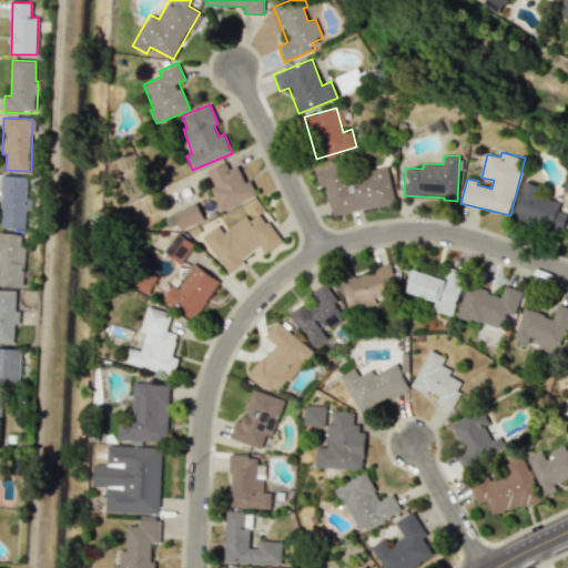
[(220,210),(256,196),(251,180),(244,182),(239,165),(229,169),(226,163),(208,170),(214,186),(212,188),(220,210)]
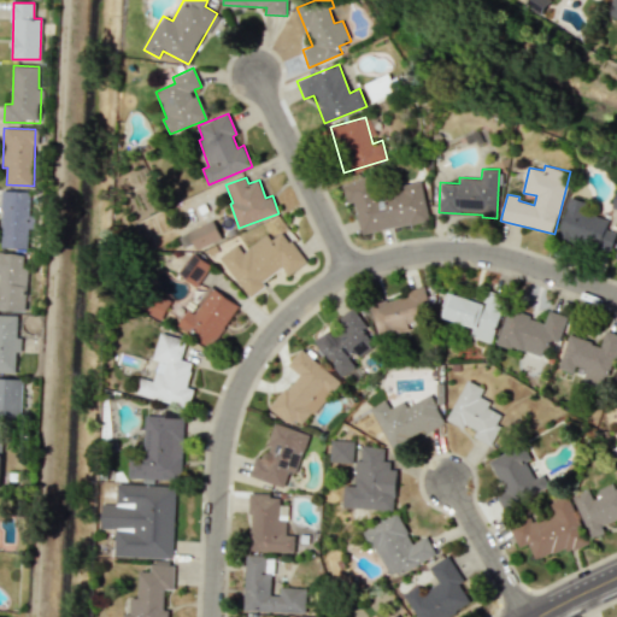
[(422,182),(375,189),(374,177),(341,182),(345,203),(353,201),(358,233),(428,222),(422,182)]
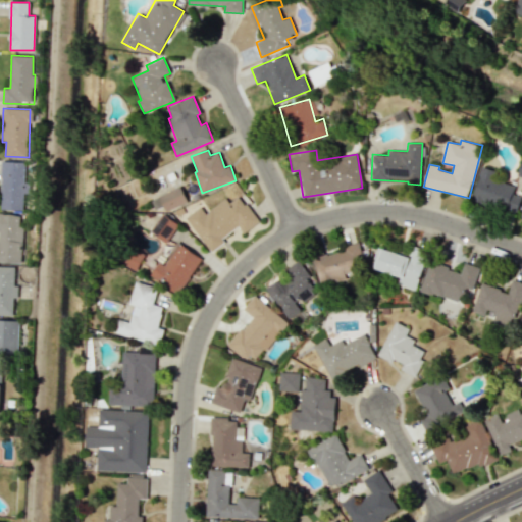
[(25,210),(25,162),(1,161),(1,210),(25,210)]
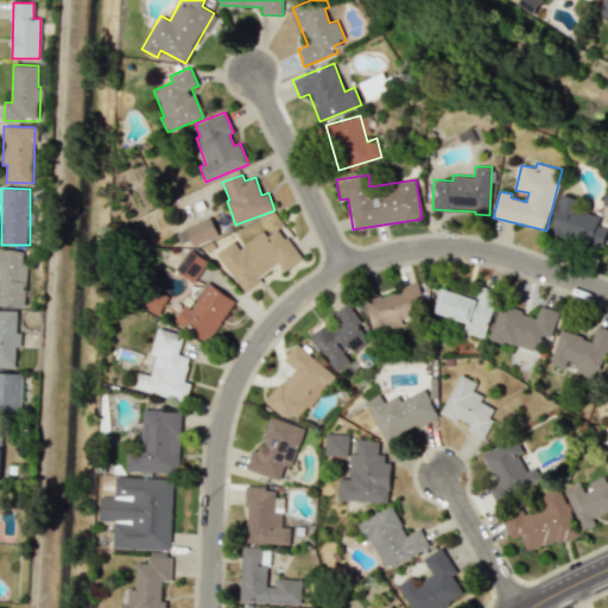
[(600,217),(574,210),(577,198),(562,194),(550,233),(601,248),(607,229),(597,226),(600,217)]
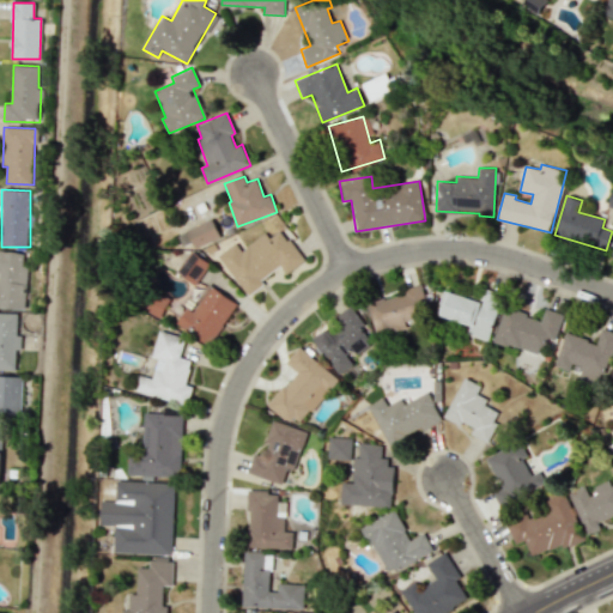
[(187,230),(195,248),(220,237),(212,218),(187,230)]
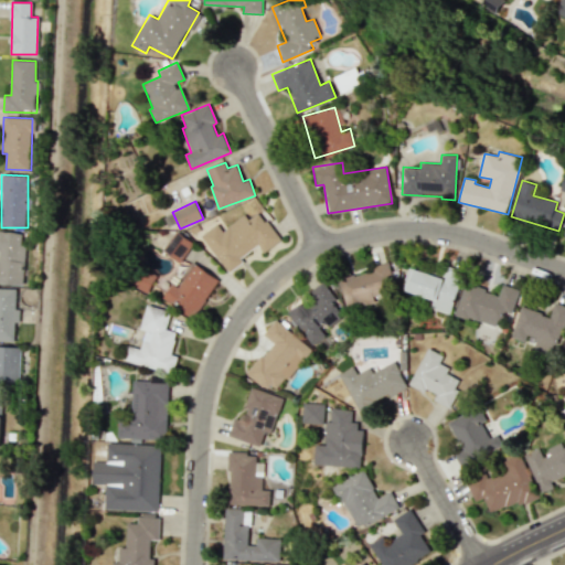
[(201,235),(226,270),(259,247),(263,253),(280,241),(259,212),(248,220),(244,214),(222,231),(217,224),(201,235)]
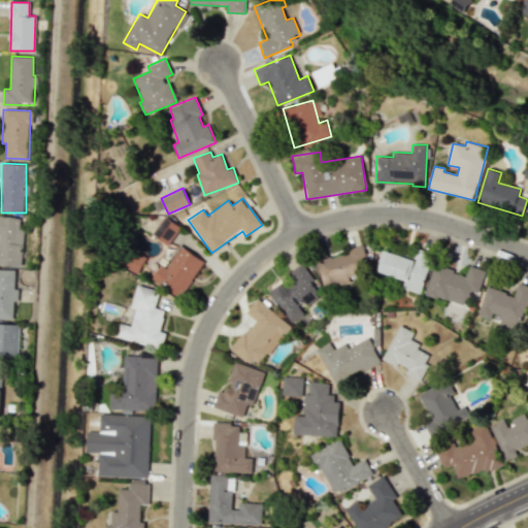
[(0,264),(22,266),(24,218),(0,216),(0,264)]
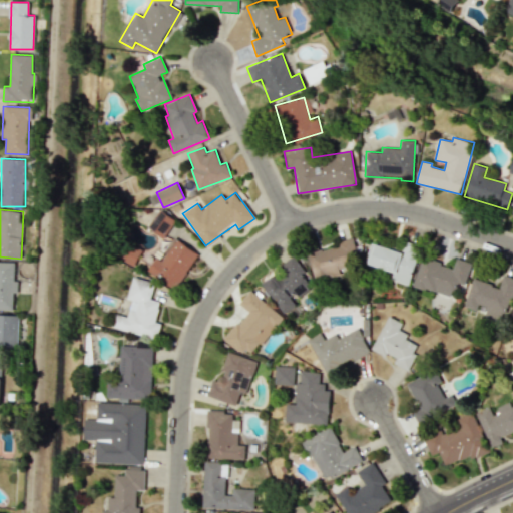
[(162,238),(175,221),(160,210),(147,226),(162,238)]
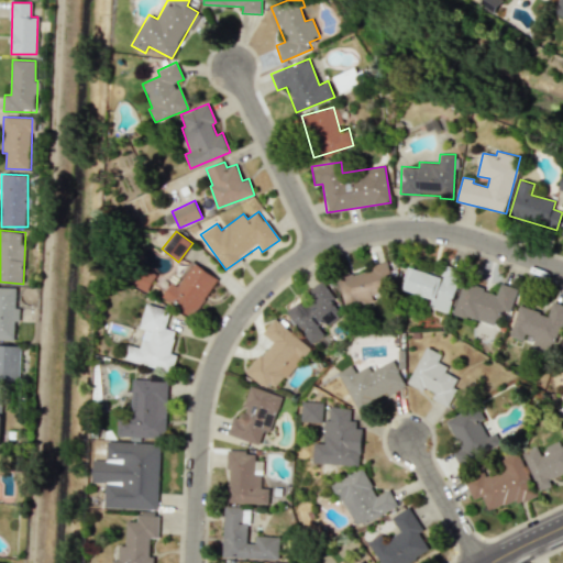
[(162,299),(196,317),(217,276),(189,262),(177,286),(170,282),(162,299)]
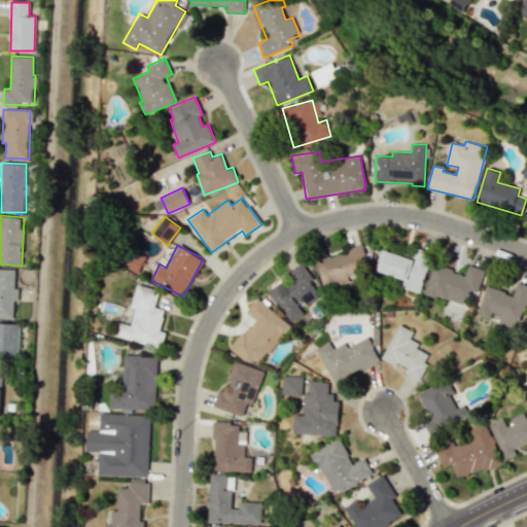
[(369,277),(362,248),(316,257),(322,287),(369,277)]
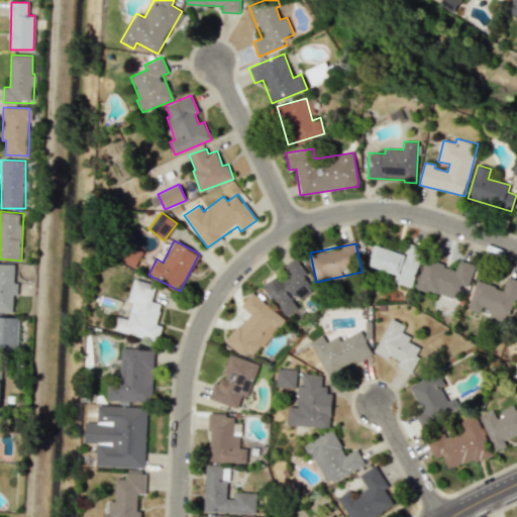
[(396,273),(393,282),(412,288),(423,250),(420,250),(418,255),(411,253),(410,255),(374,244),(368,265),(396,273)]
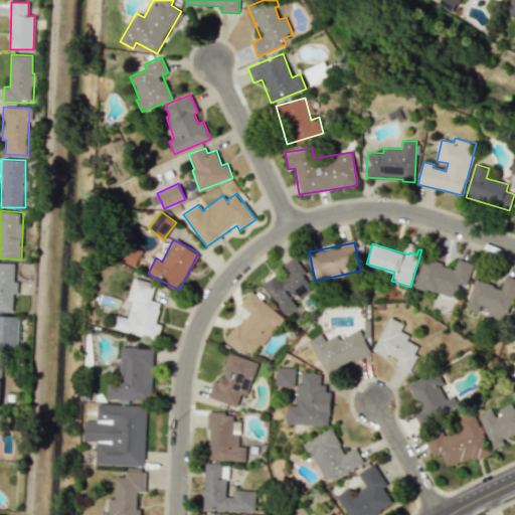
[(284,315),(299,305),(296,301),(315,288),(294,258),(279,268),(282,272),(263,285),(284,315)]
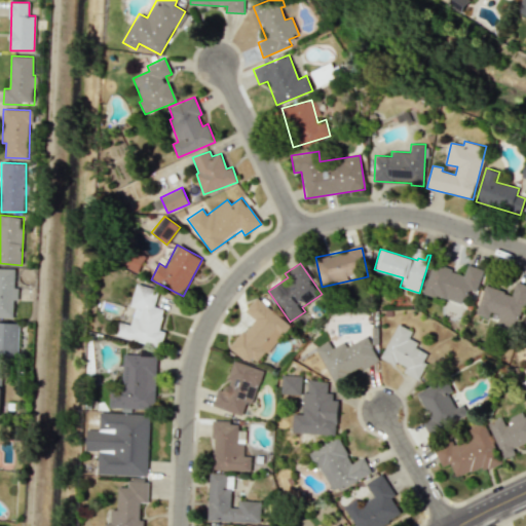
[(423,293),(464,305),(468,290),(477,293),(484,269),(467,264),(464,273),(433,264),(423,293)]
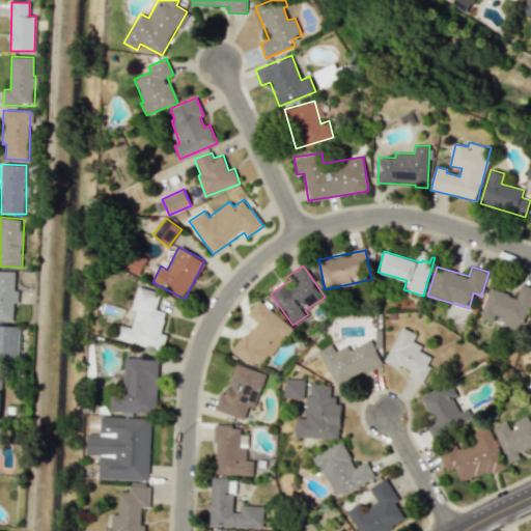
[(0,320),(14,322),(14,303),(18,303),(19,290),(15,290),(16,272),(0,271),(0,320)]
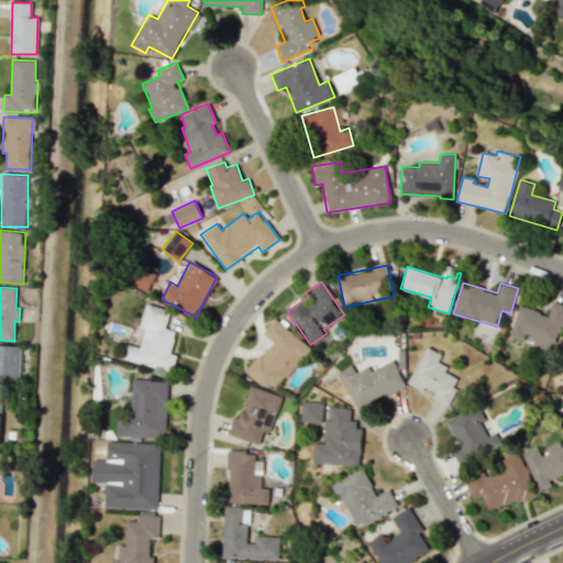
[(519,306),(509,337),(523,341),(526,334),(534,338),(532,344),(554,351),(562,321),(562,305),(552,301),(549,315),(519,306)]
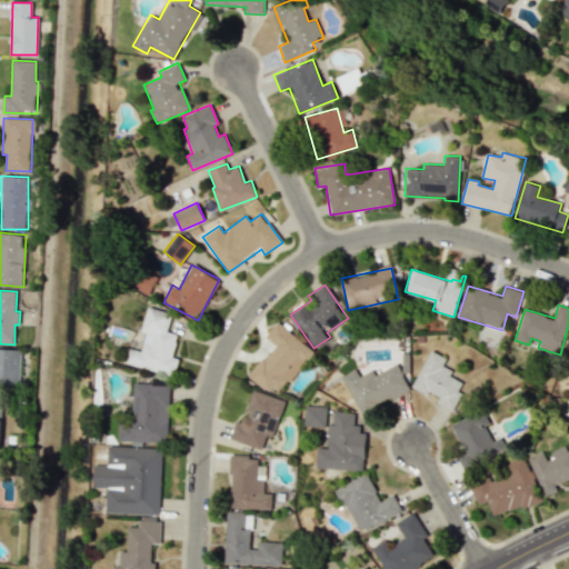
[(125,363),(175,376),(179,358),(172,357),(178,333),(168,331),(172,312),(148,307),(142,331),(147,332),(142,351),(128,348),(125,363)]
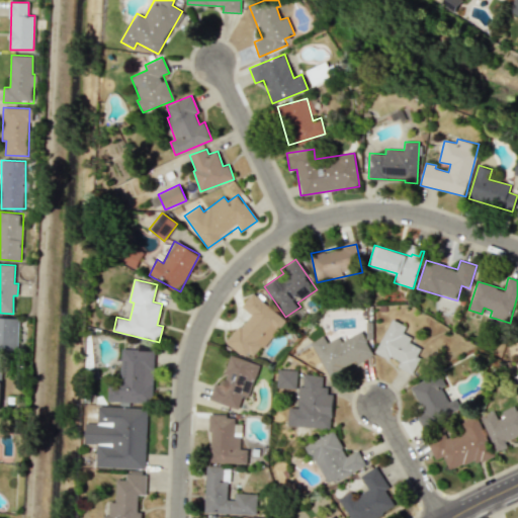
[(285,320),(252,292),(241,307),(250,314),(228,341),(252,361),(285,320)]
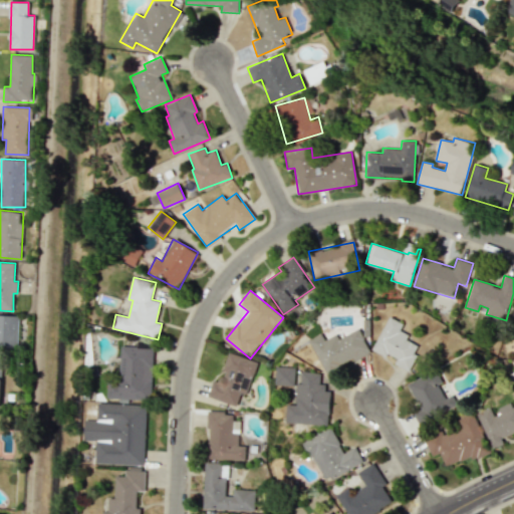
[(0,357),(8,357),(9,348),(18,348),(19,315),(0,314),(0,357)]
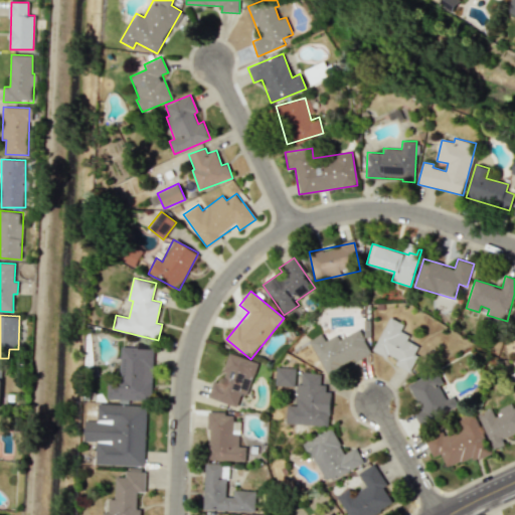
[(390,317),(373,349),(395,361),(394,364),(406,371),(419,346),(406,340),(409,335),(400,331),(404,324),(390,317)]
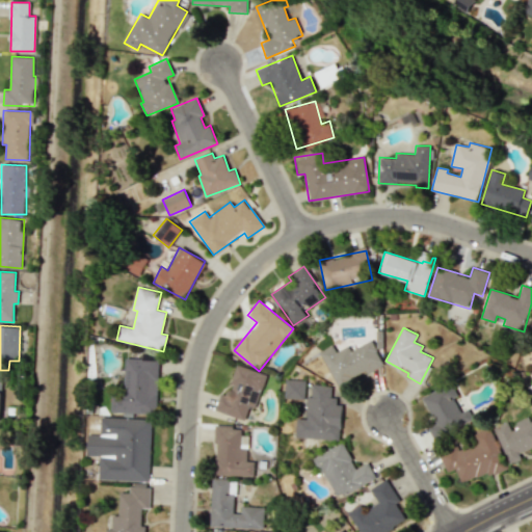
[(319,352),(338,387),(366,372),(367,374),(383,365),(371,340),(351,351),(348,346),(337,352),(333,345),(319,352)]
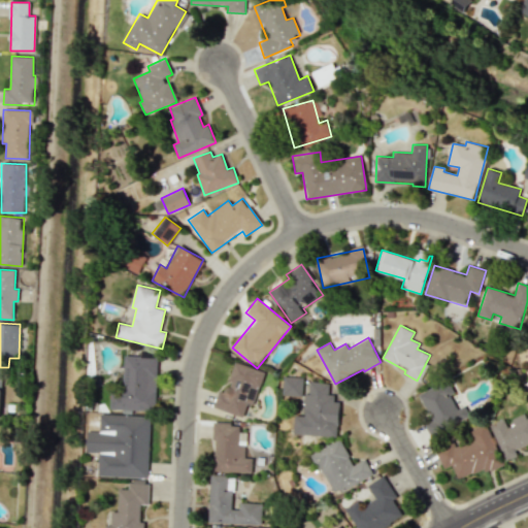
[(125,355),(123,397),(111,396),(110,409),(156,411),(158,351),(141,351),(141,356),(125,355)]
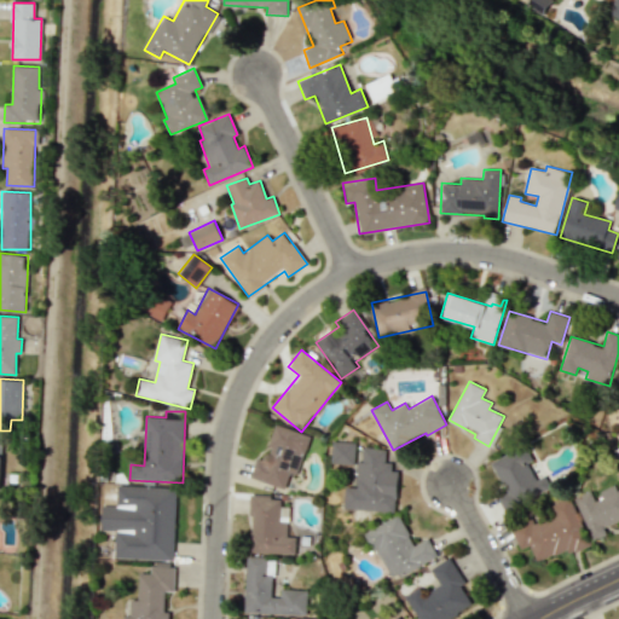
[(310,434),(276,423),(264,460),(256,457),(250,478),(285,489),(290,473),(298,475),(310,434)]
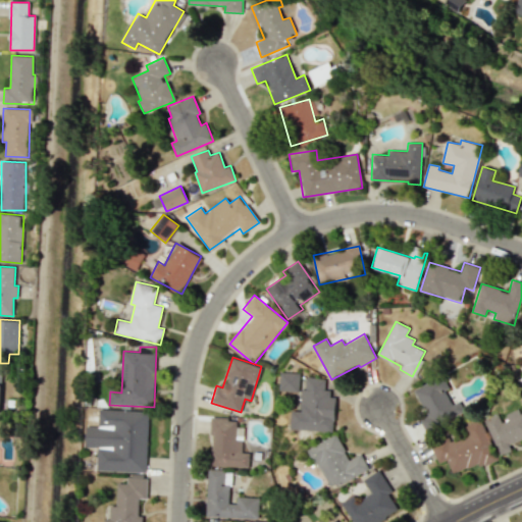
[(279,392),(300,392),(300,371),(280,371),(279,392)]
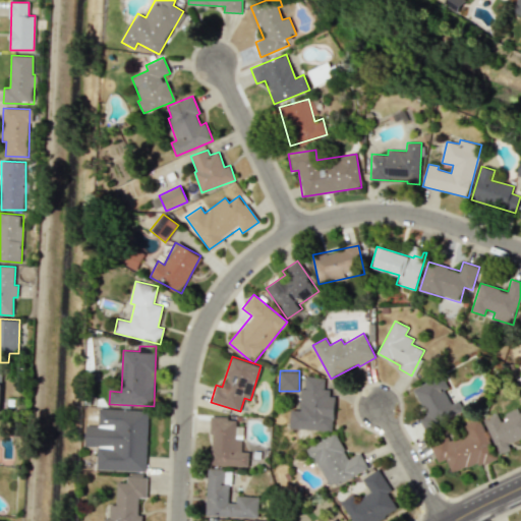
[(412,389),(425,413),(419,416),(425,429),(459,412),(441,374),(412,389)]
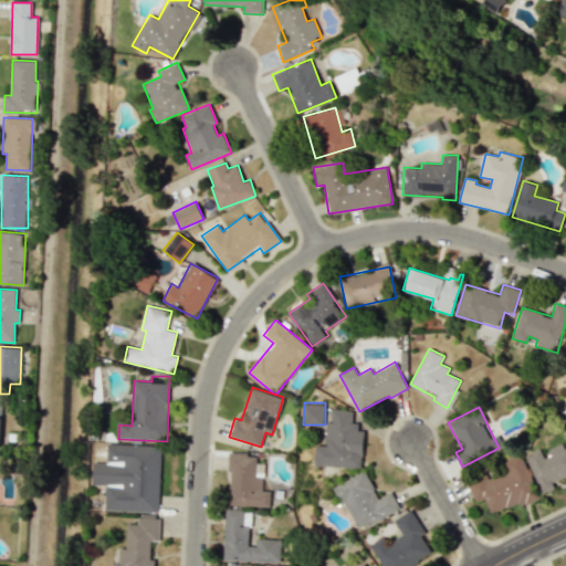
[(315,465),(362,468),(364,423),(353,423),(353,411),(332,410),(332,422),(327,421),(325,446),(316,446),(315,465)]
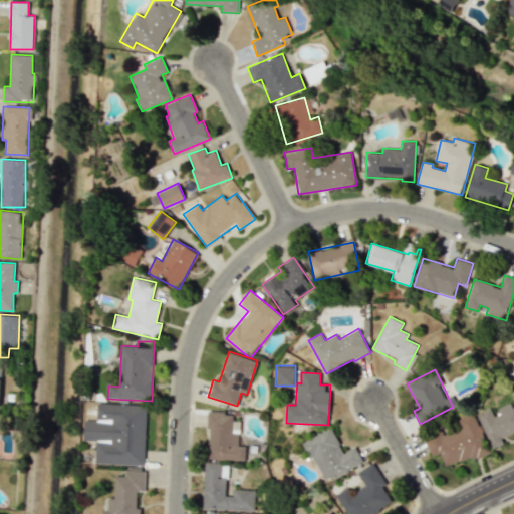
[(492,448),(504,444),(502,438),(513,433),(513,401),(494,410),(493,407),(477,413),(492,448)]
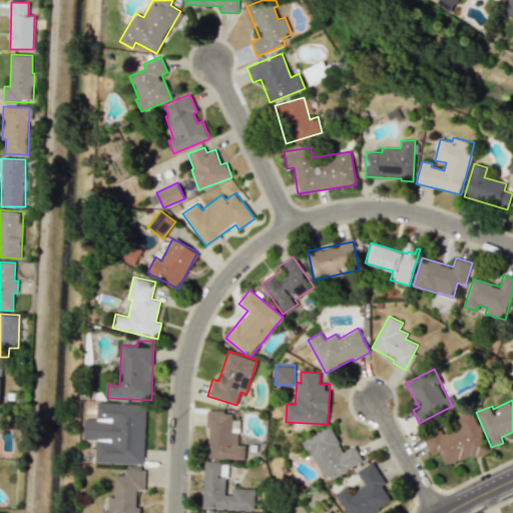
[(95,462),(144,464),(146,405),(97,403),(97,419),(85,419),(84,439),(96,440),(95,462)]
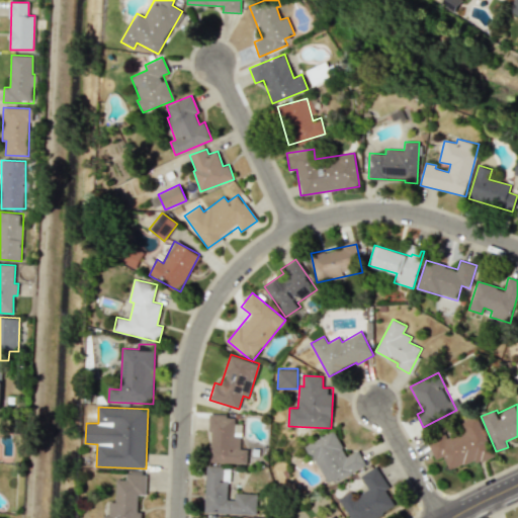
[(208,462),(248,463),(248,449),(241,448),(241,437),(234,436),(235,416),(210,415),(208,462)]
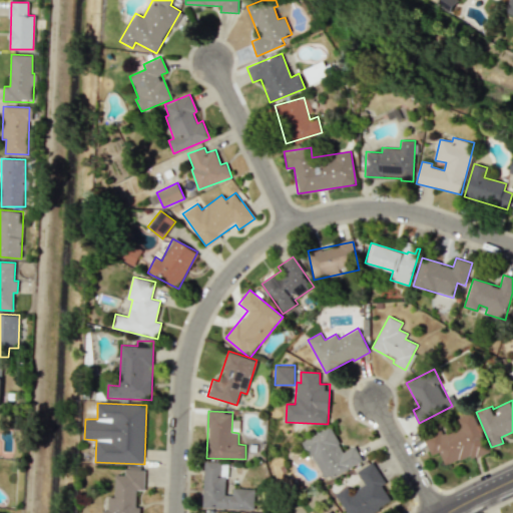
[(445,467),(488,450),(472,413),(453,420),(455,426),(441,431),(441,429),(423,436),(430,455),(439,452),(445,467)]
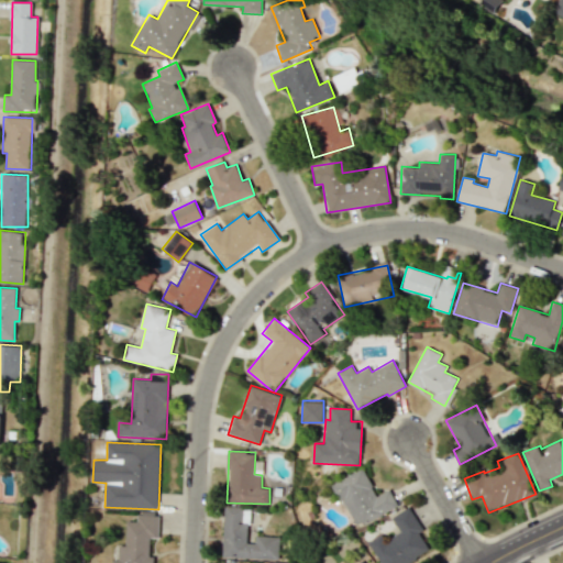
[(398,506),(389,489),(377,496),(363,468),(333,484),(355,528),(398,506)]
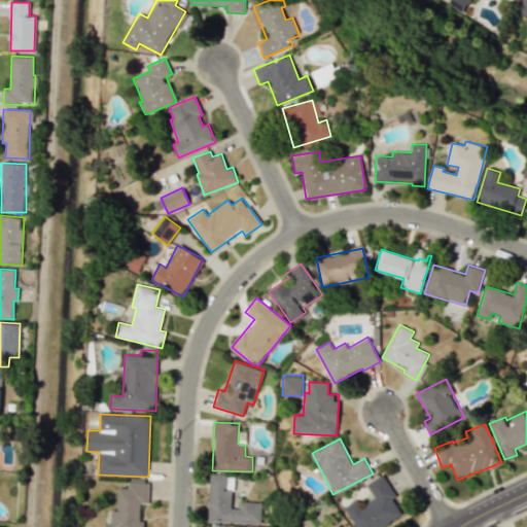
[(208,522),(261,524),(261,502),(239,501),(239,508),(232,508),(232,490),(229,490),(229,475),(210,473),(208,522)]
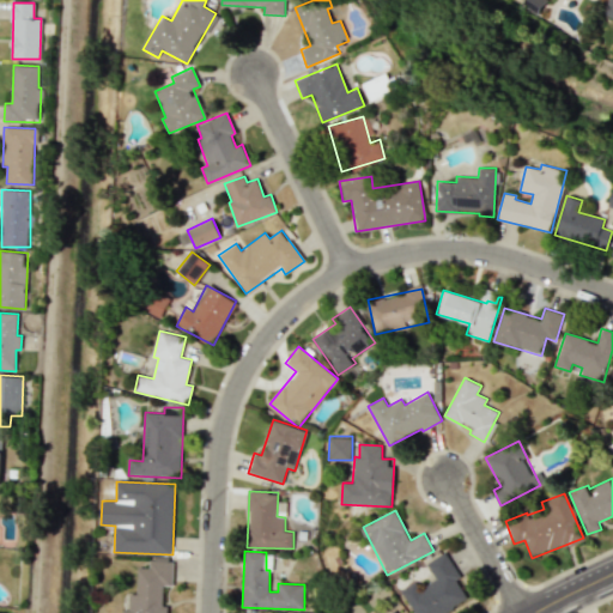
[(414,612),(450,612),(449,610),(469,598),(444,552),(426,563),(436,580),(418,589),(414,582),(402,589),(414,612)]
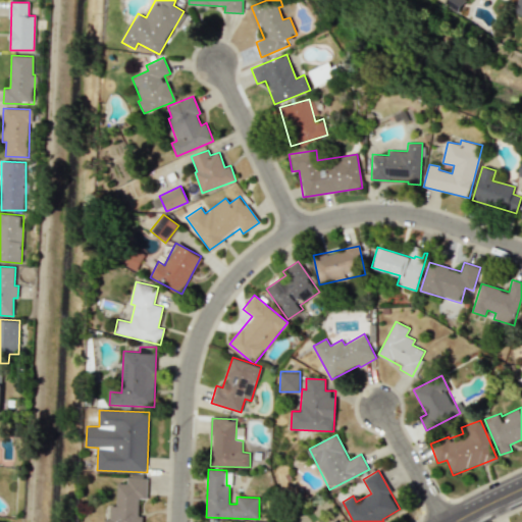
[(117,483),(116,506),(109,506),(109,519),(104,519),(104,521),(142,521),(142,515),(139,515),(139,499),(147,499),(147,476),(126,475),(126,483),(117,483)]
